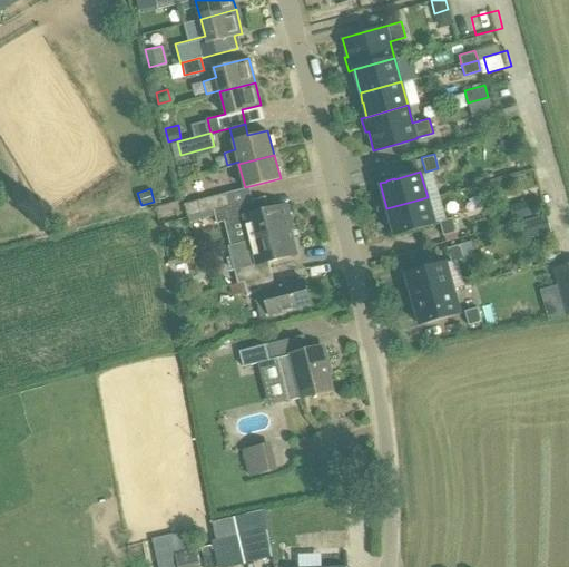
[(228,191),(185,203),(188,216),(214,209),(224,207),(225,206),(232,205),(228,191)]
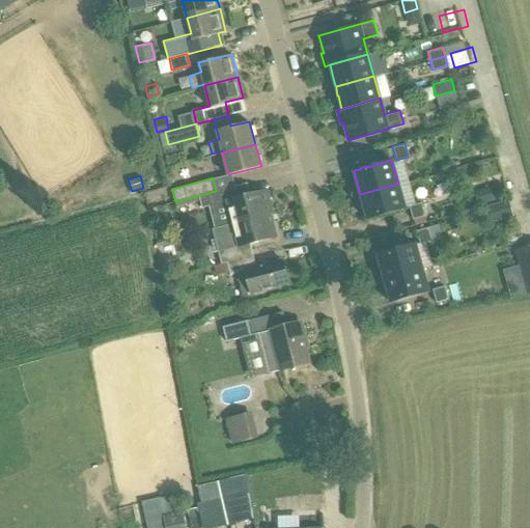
[(500,196),(497,183),(485,186),(489,199),(500,196)]
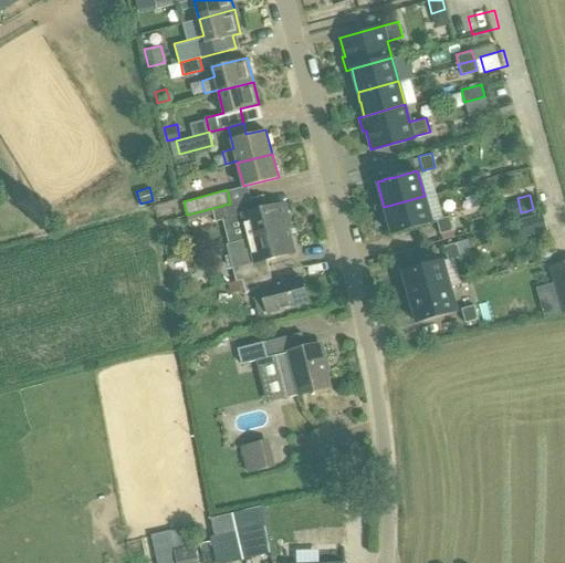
[(431,221),(425,196),(384,207),(391,232),(398,230),(406,229),(406,228),(431,221)]
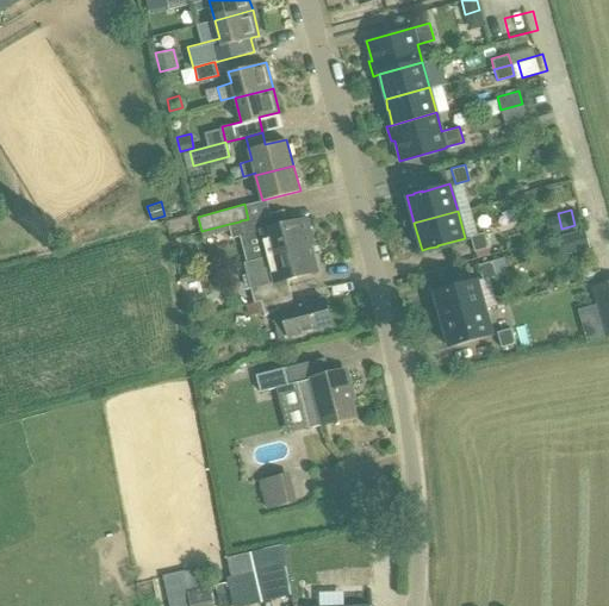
[(241,220),(240,222),(243,235),(244,233),(261,230),(267,256),(311,245),(315,245),(308,217),(286,223),(274,226),(271,213),(269,213),(248,219),(241,220)]
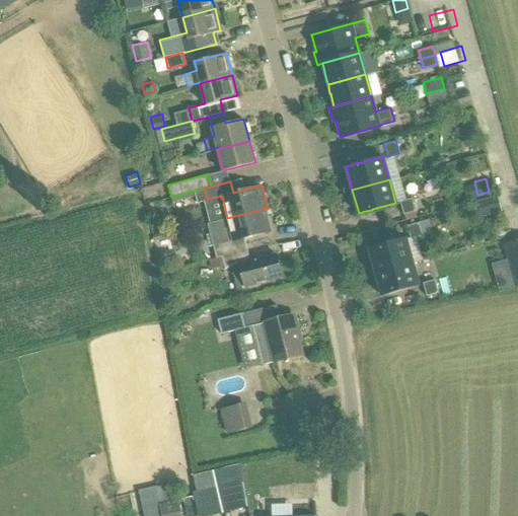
[(204,189),(195,191),(197,202),(207,200),(204,189)]
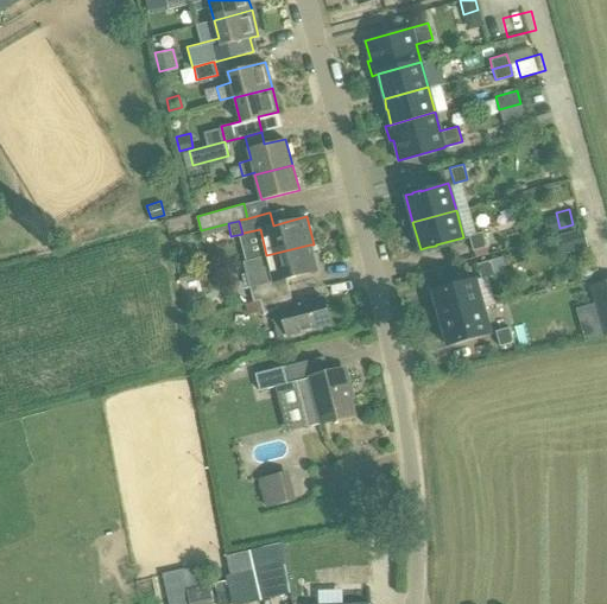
[(581,227),(554,234),(560,253),(587,245),(581,227)]
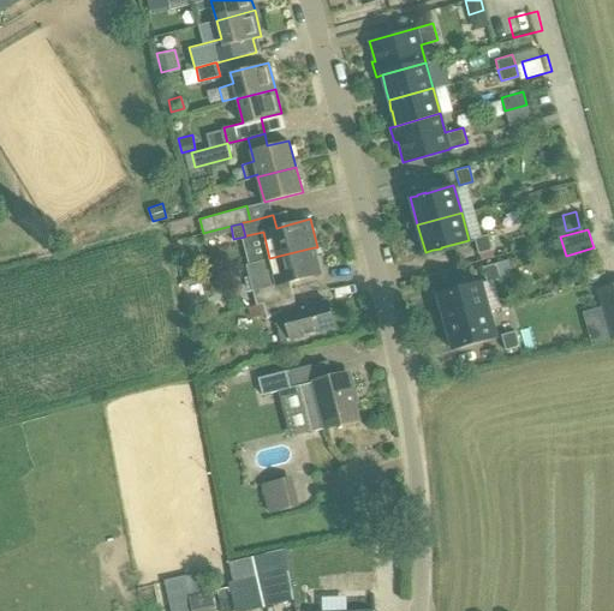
[(492,249),(488,233),(474,237),(477,252),(492,249)]
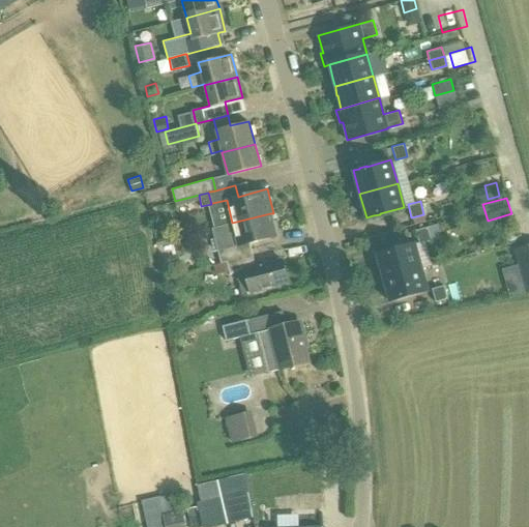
[(218,227),(212,228),(214,238),(217,251),(221,262),(224,262),(227,261),(253,254),(250,242),(276,235),(270,213),(232,223),(218,227)]
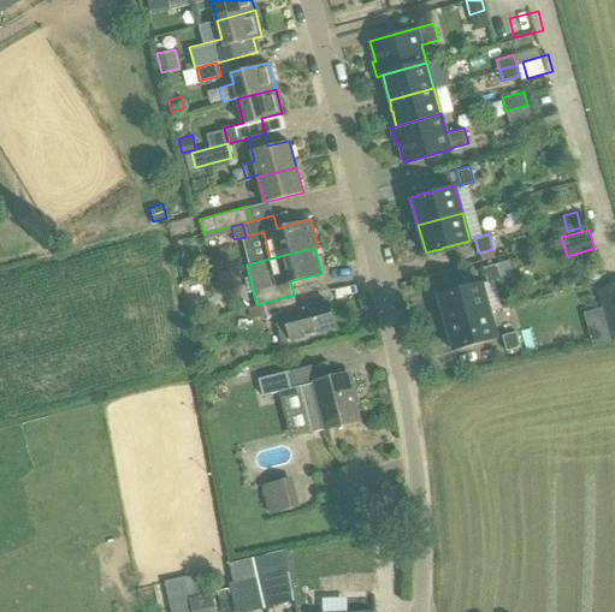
[(501,278),(496,262),(482,266),(486,281),(501,278)]
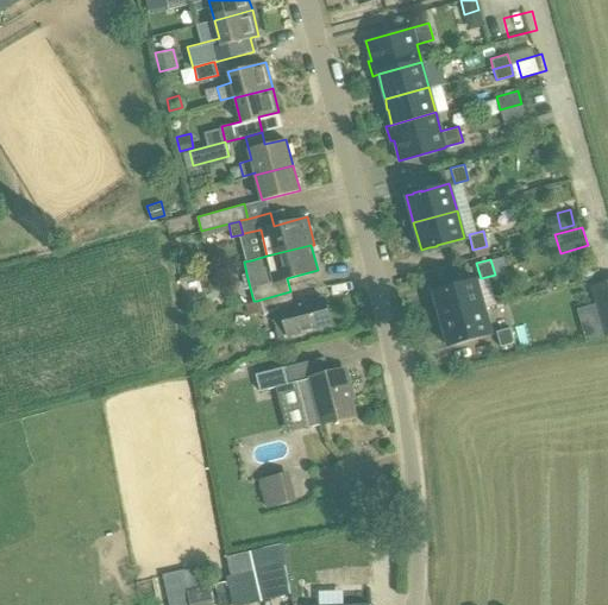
[(547,288),(568,282),(565,275),(545,281),(547,288)]
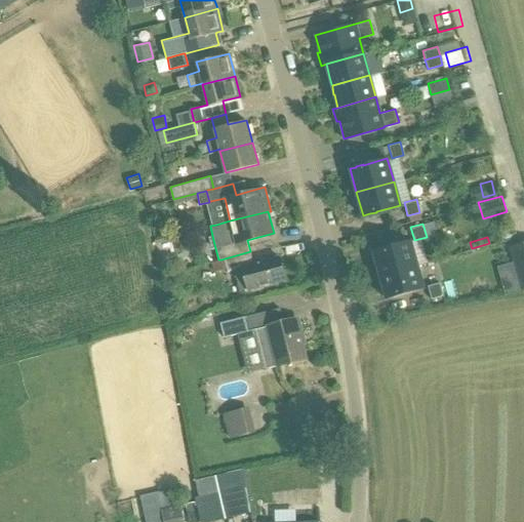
[(311,240),(292,243),(293,253),(313,250),(311,240)]
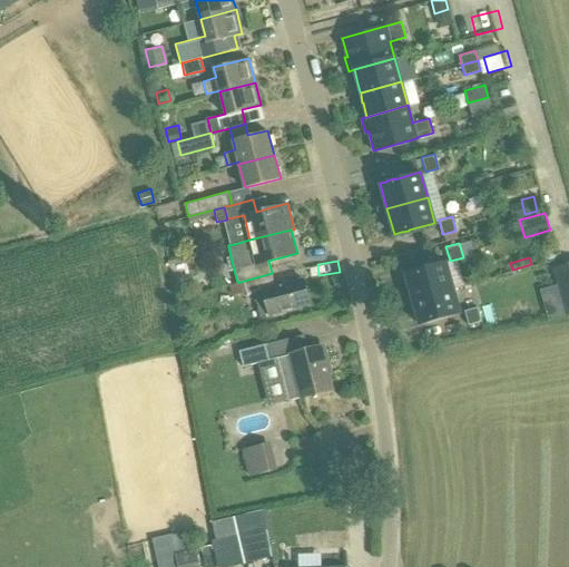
[(452,286),(445,261),(420,269),(420,267),(412,270),(412,271),(404,273),(412,297),(452,286)]
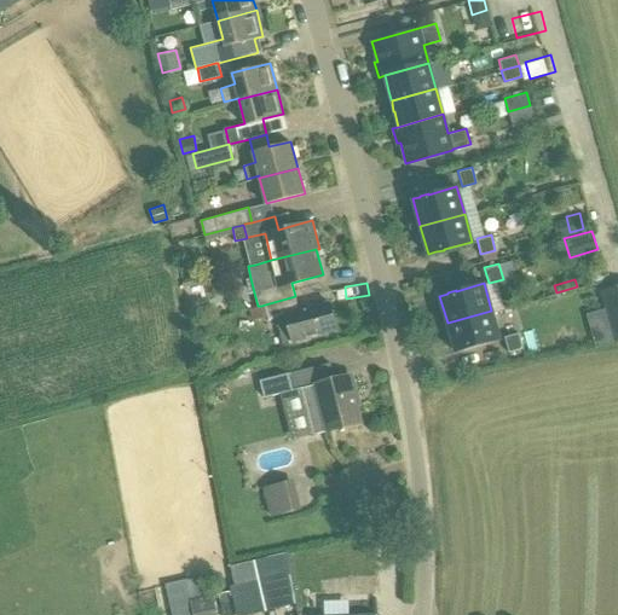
[(617,283),(599,289),(613,340),(617,338),(617,283)]
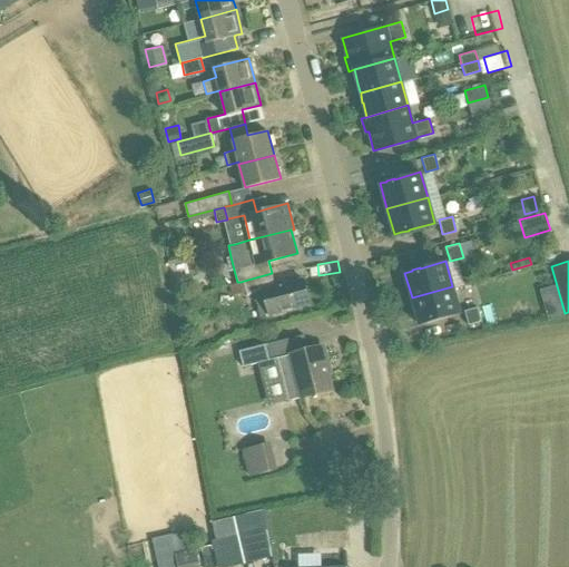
[(244,281),(246,290),(247,293),(263,289),(264,295),(256,297),(261,315),(268,313),(270,314),(310,303),(303,277),(275,285),(272,273),(244,281)]
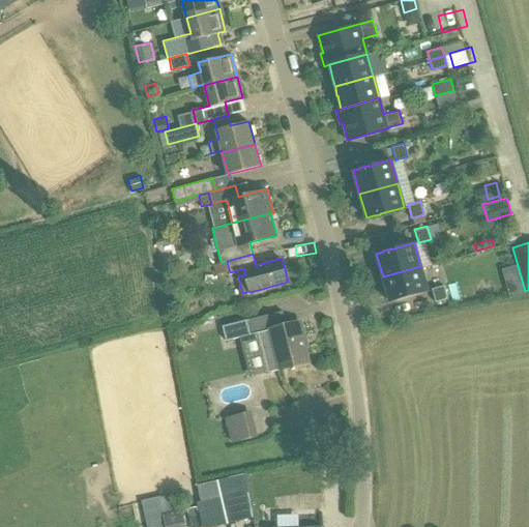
[(221,262),(215,264),(217,272),(229,269),(227,261),(224,262),(221,262)]
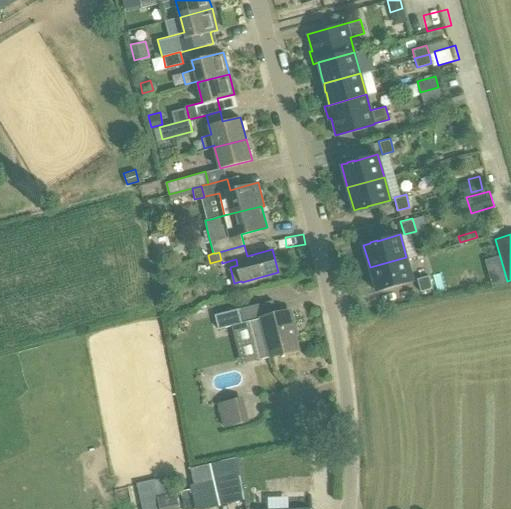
[(413,280),(406,257),(370,267),(376,290),(383,288),(383,289),(389,287),(389,286),(413,280)]
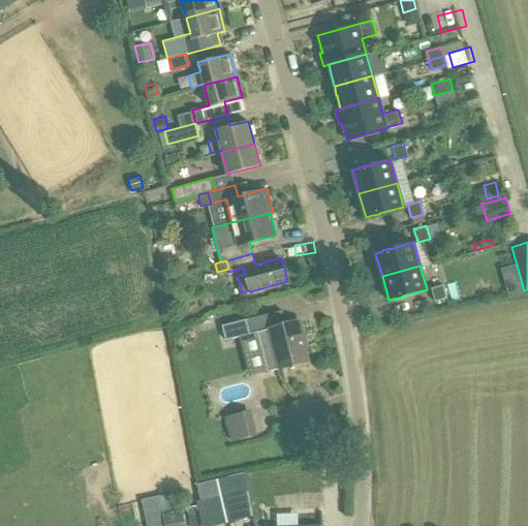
[(446,297),(442,283),(430,287),(434,301),(446,297)]
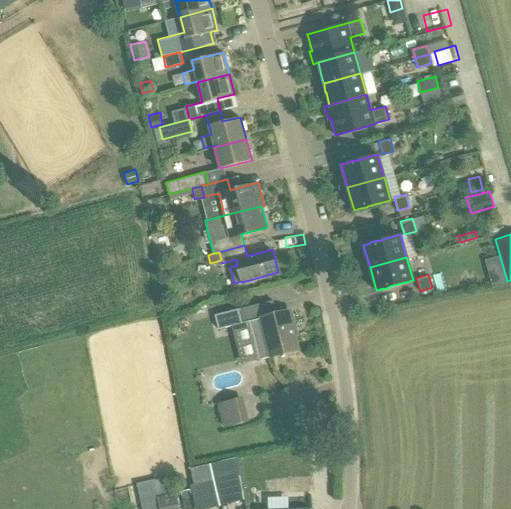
[(214,315),(218,329),(248,321),(258,359),(298,349),(288,310),(277,313),(273,299),(214,315)]
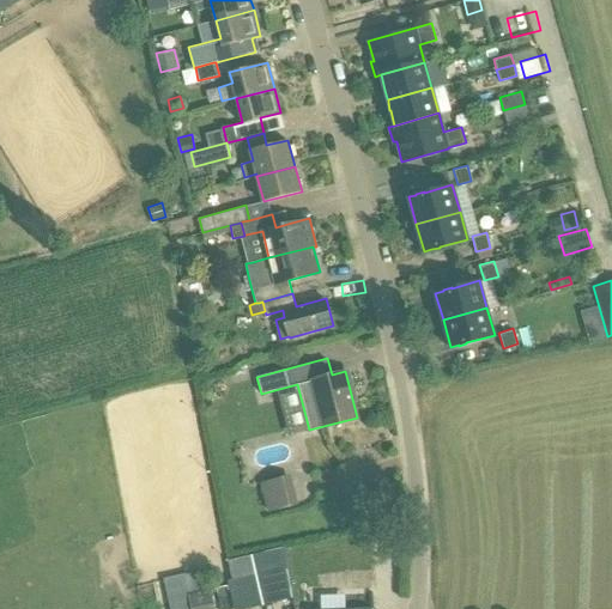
[(320,476),(309,456),(295,464),(307,483),(320,476)]
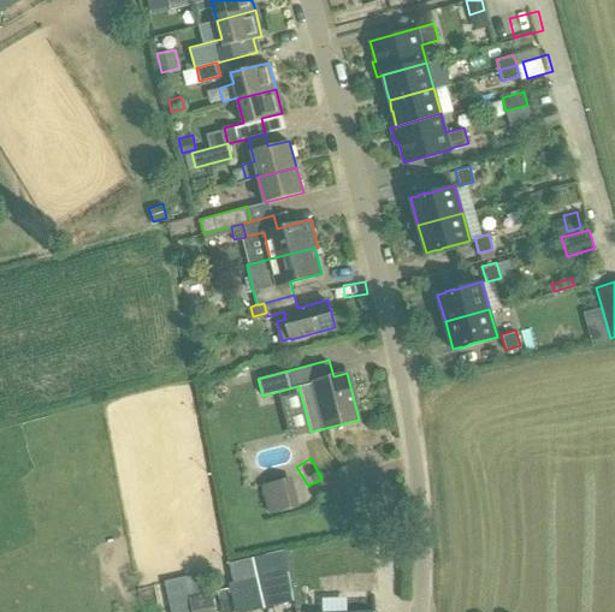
[(264,483),(271,512),(294,506),(287,477),(264,483)]
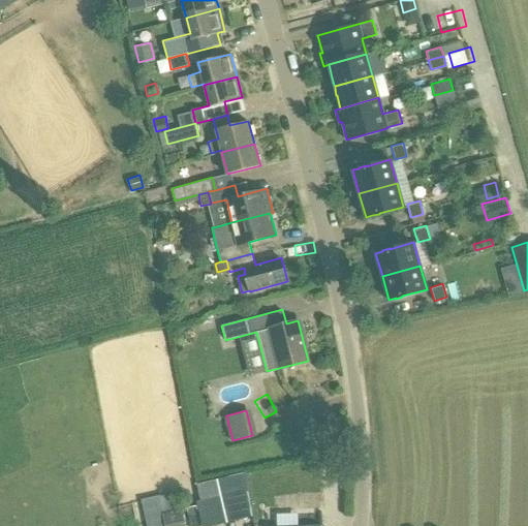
[(219,480),(222,495),(248,489),(244,473),(219,480)]
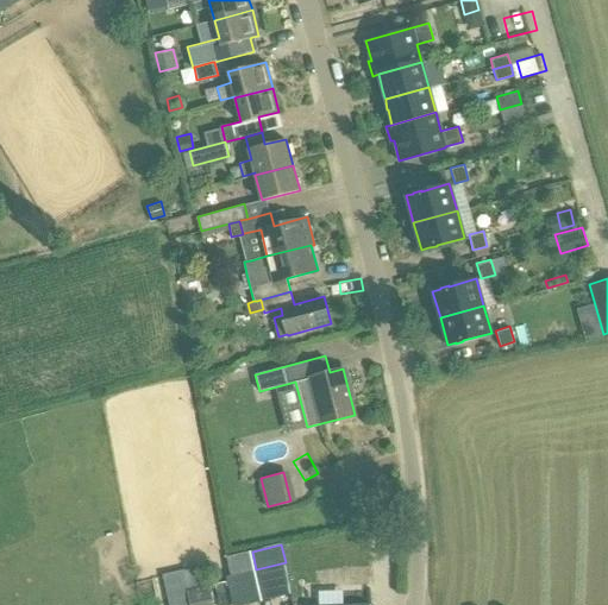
[(187,604),(185,592),(180,572),(164,575),(171,604),(187,604)]
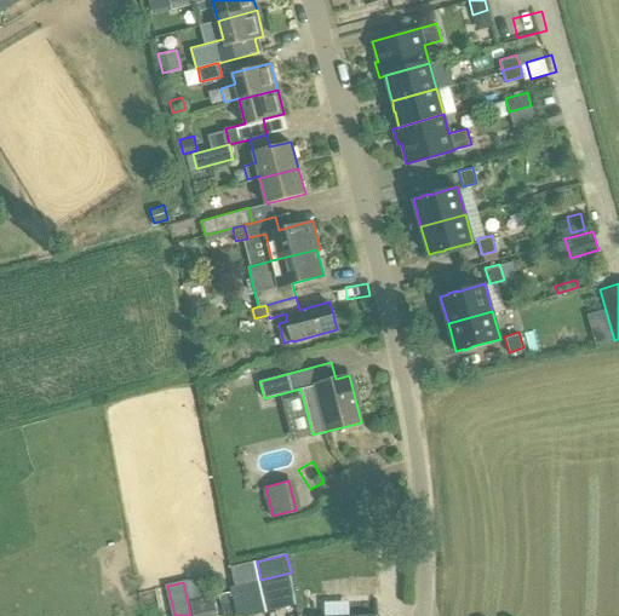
[(215,615),(211,598),(188,603),(190,615),(215,615)]
